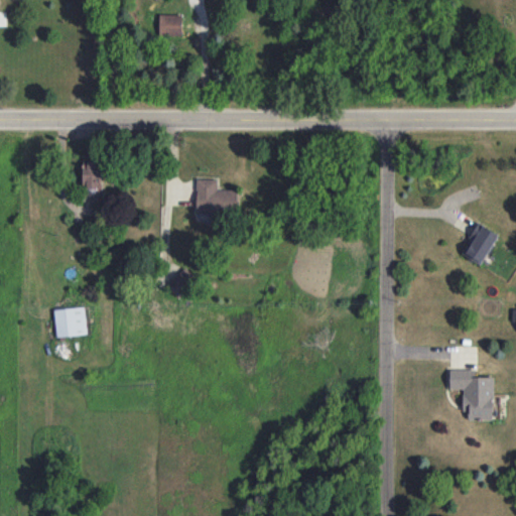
[(181,35),(181,14),(159,14),(159,35),(181,35)]
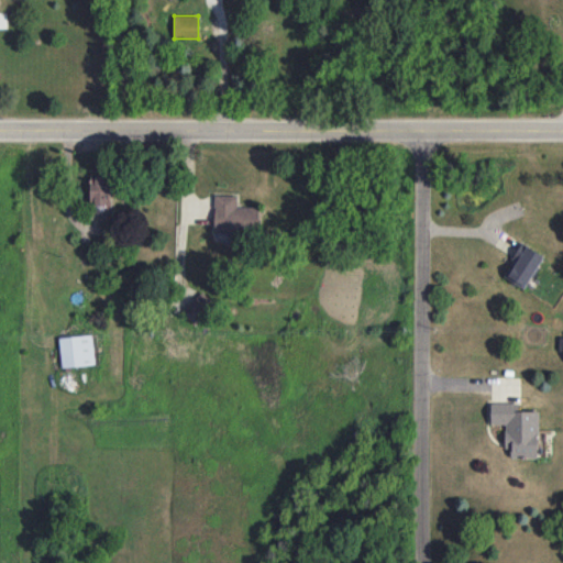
[(89,168),(91,206),(111,205),(109,167),(89,168)]
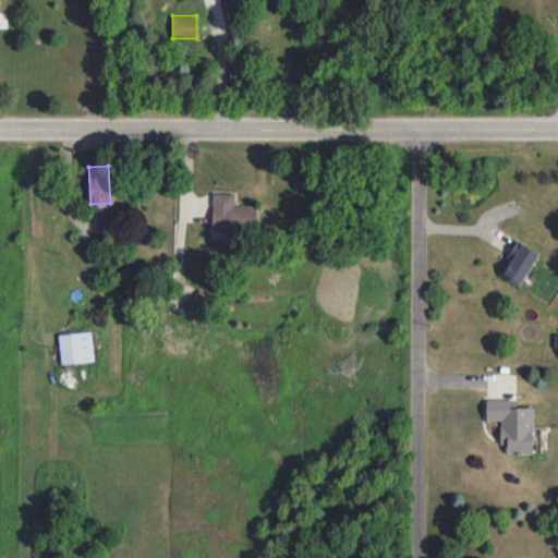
[(256,231),(256,205),(235,205),(234,193),(213,193),(213,231),(256,231)]
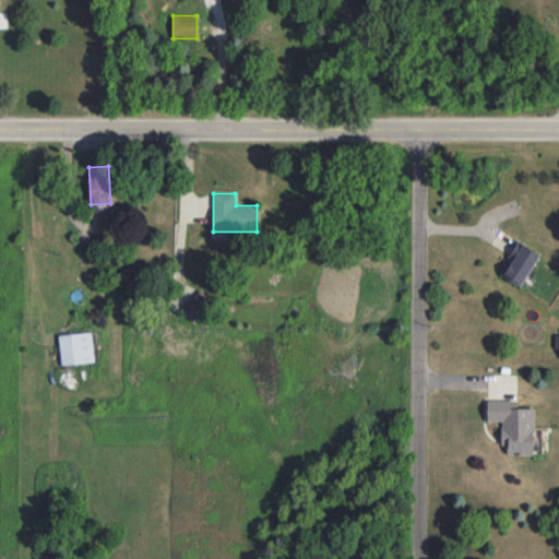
[(499,274),(521,287),(539,253),(519,241),(499,274)]
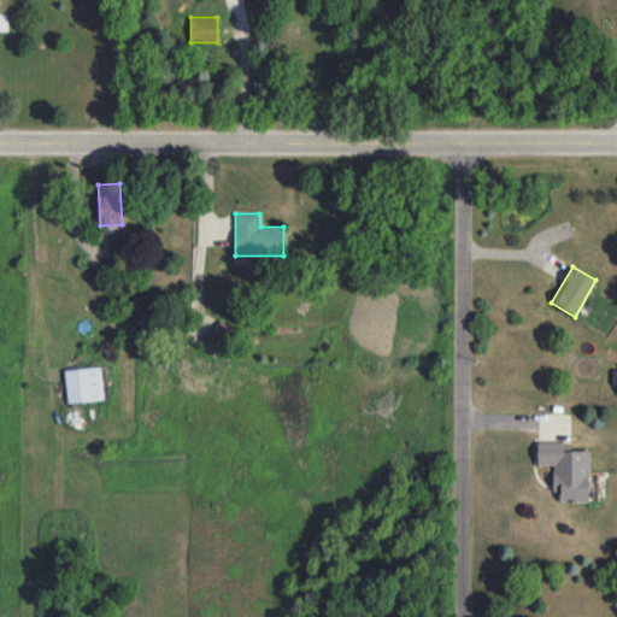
[(66,401),(103,400),(101,366),(65,369),(66,401)]
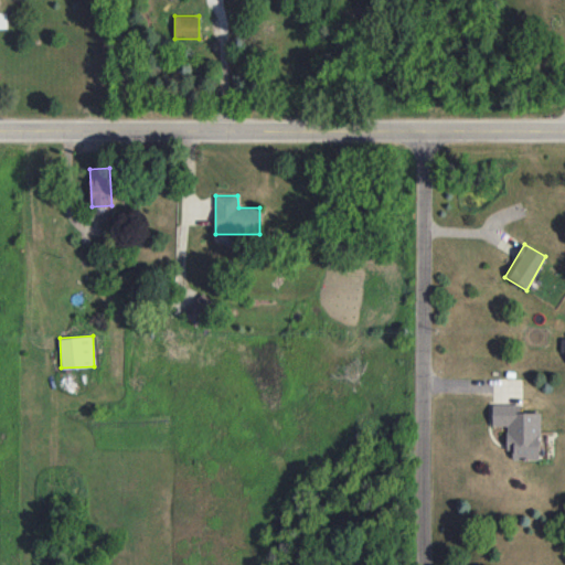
[(540,459),(541,413),(520,412),(521,405),(492,404),(492,425),(507,426),(507,450),(512,450),(512,458),(540,459)]
